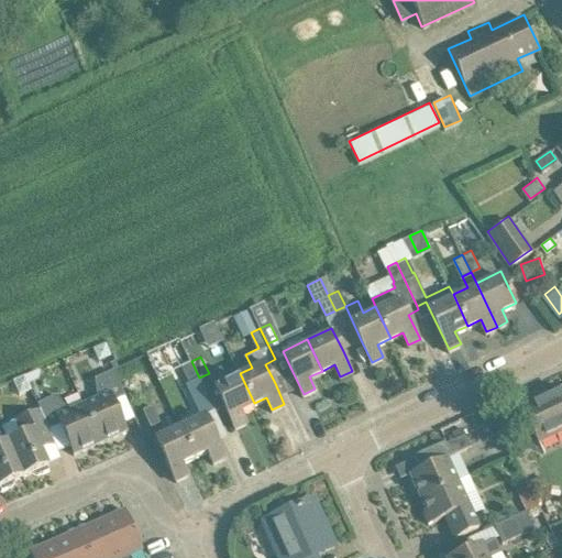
[(199,378),(191,361),(183,365),(190,382),(199,378)]
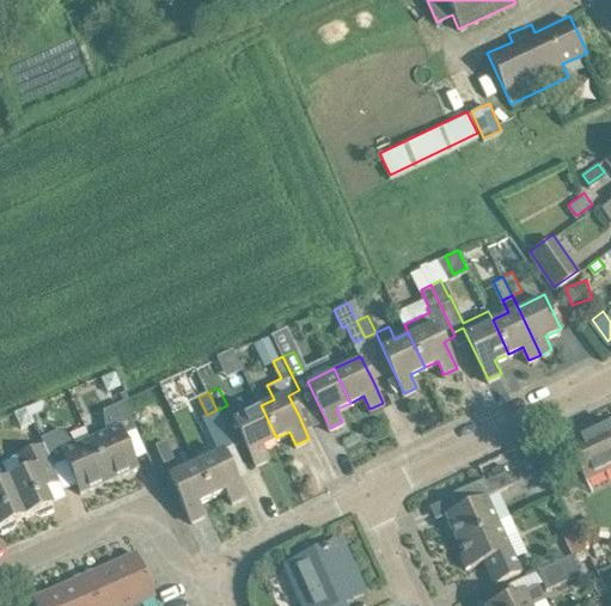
[(138,466),(123,433),(136,427),(124,398),(103,408),(107,429),(91,436),(109,478),(138,466)]
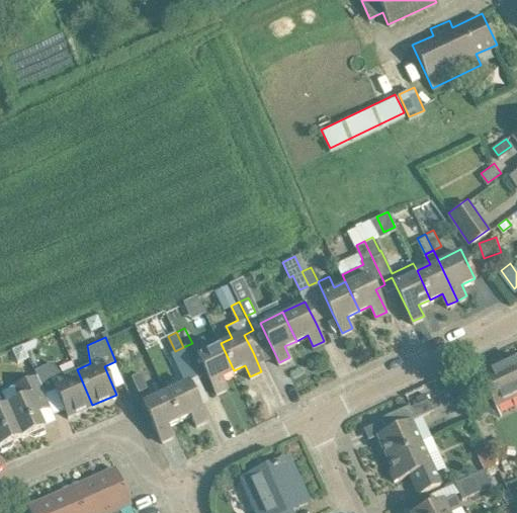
[(234,370),(221,343),(207,349),(202,338),(184,346),(198,375),(206,371),(217,393),(227,388),(222,376),(234,370)]
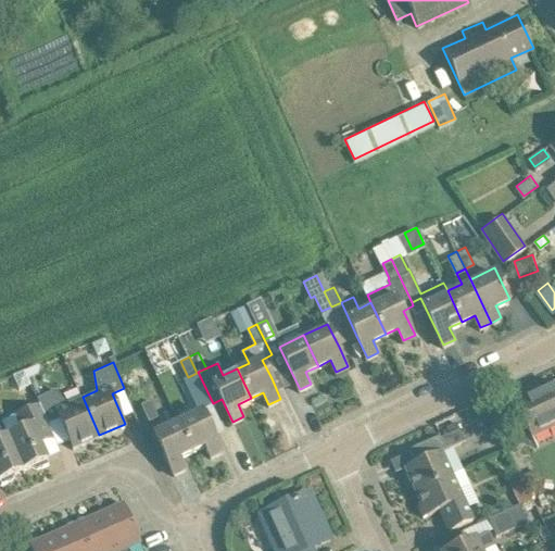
[(554,380),(516,399),(532,433),(554,422),(554,380)]
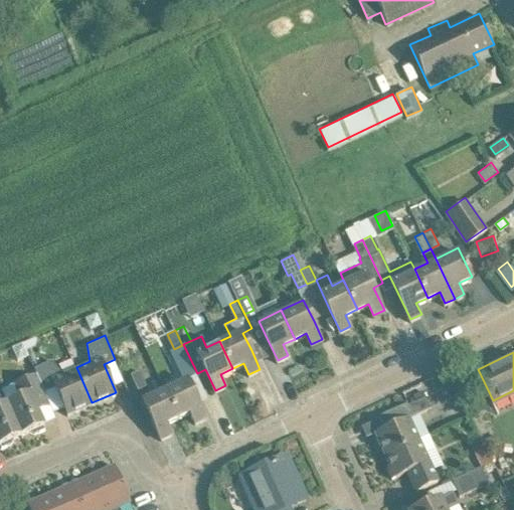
[(92,402),(76,367),(63,373),(52,358),(34,366),(36,371),(44,389),(55,385),(67,412),(92,402)]
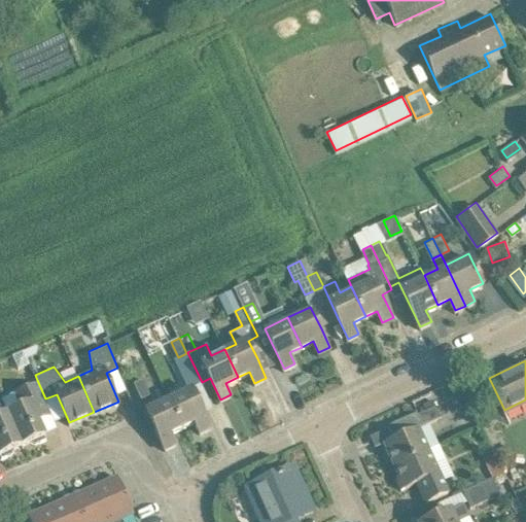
[(184,379),(189,388),(191,386),(201,382),(197,373),(184,379)]
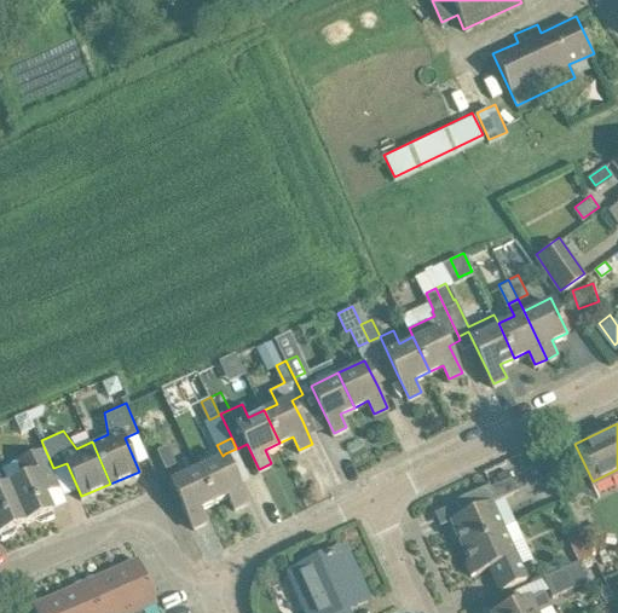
[(175,463),(167,444),(157,449),(165,468),(175,463)]
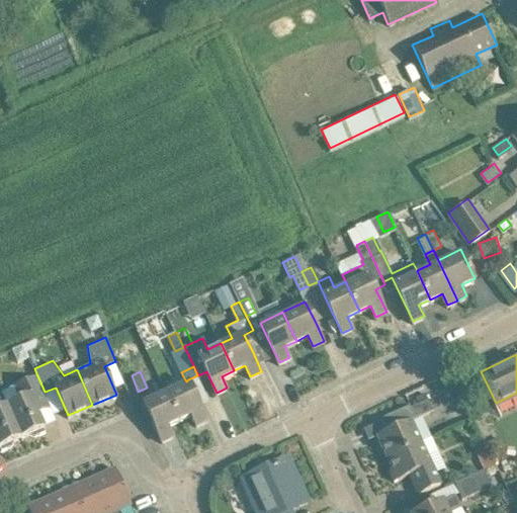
[(38,412),(50,407),(51,406),(45,392),(36,373),(13,383),(17,393),(14,400),(7,403),(22,435),(29,432),(34,434),(46,430),(44,426),(45,425),(38,412)]
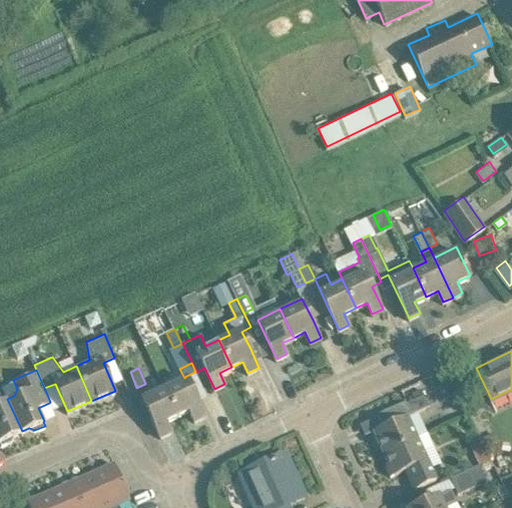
[(205,415),(186,376),(184,378),(164,387),(177,415),(189,409),(194,420),(205,415)]
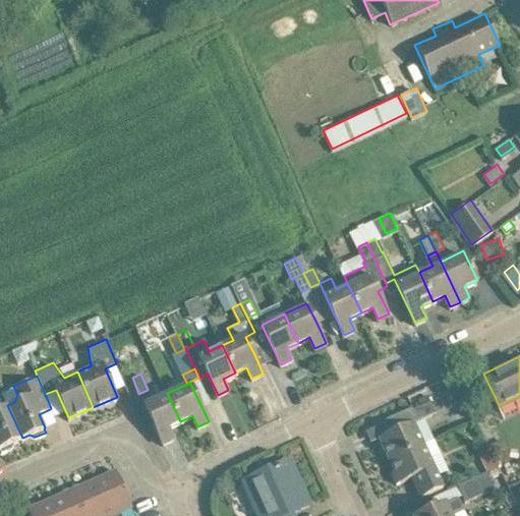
[(22,438),(7,405),(0,388),(0,447),(1,451),(12,447),(14,441),(22,438)]
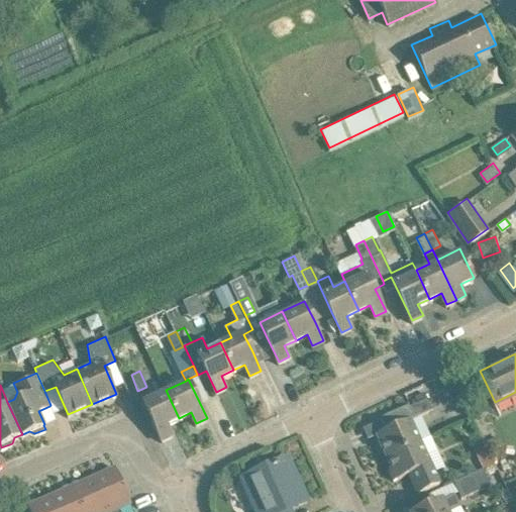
[(179,418),(166,390),(143,400),(162,439),(173,434),(168,423),(179,418)]
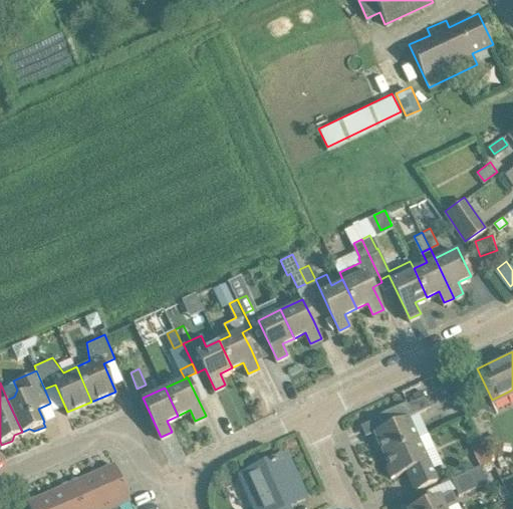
[(422,388),(413,392),(416,399),(425,395),(422,388)]
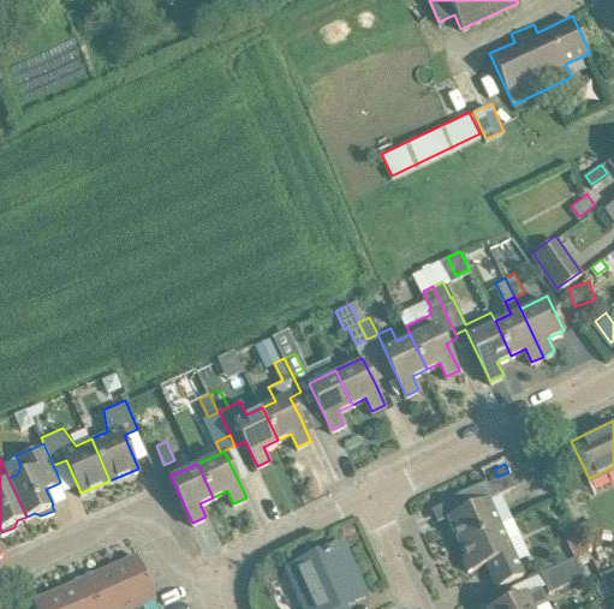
[(269,473),(285,508),(303,500),(287,466),(269,473)]
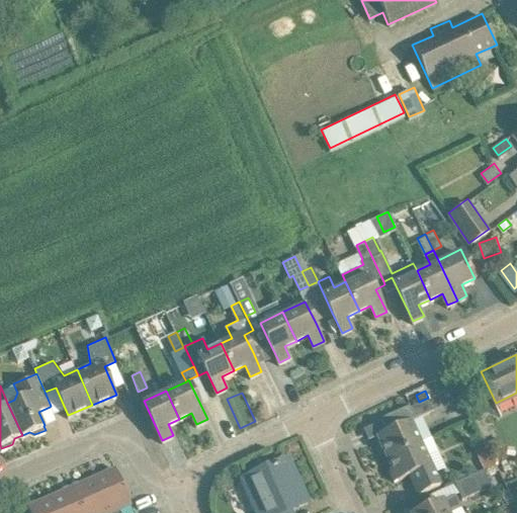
[(433,409),(428,398),(419,402),(411,406),(415,417),(433,409)]
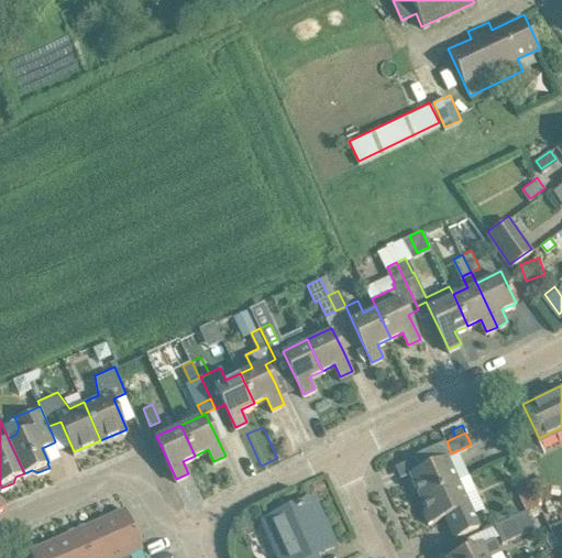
[(459,478),(448,455),(451,453),(447,441),(445,439),(415,452),(421,467),(410,472),(421,495),(459,478)]
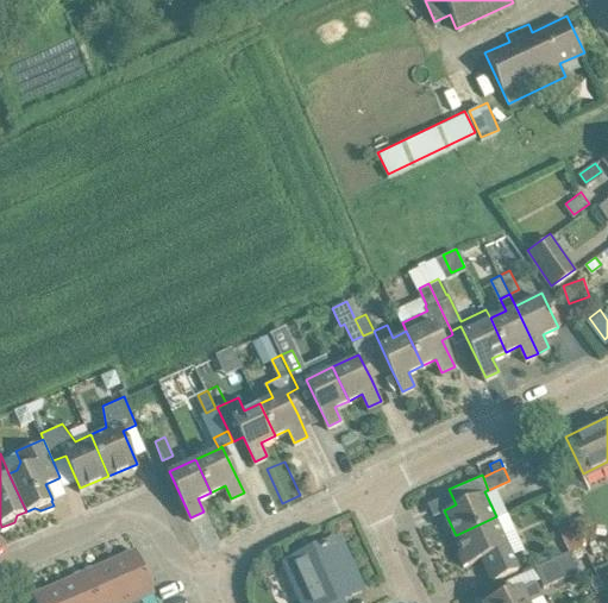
[(587,510),(571,519),(576,529),(593,522),(587,510)]
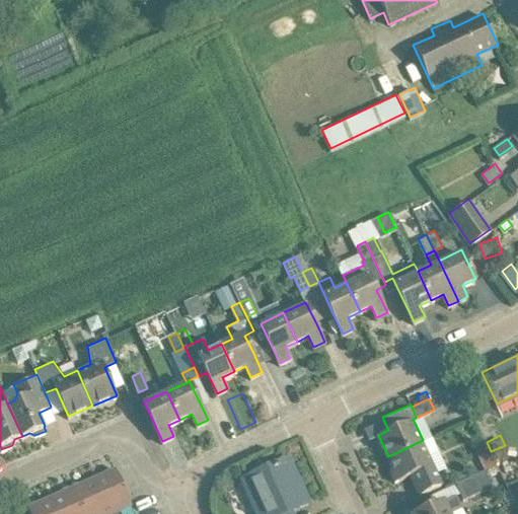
[(440,484),(432,463),(432,462),(423,440),(388,456),(393,468),(390,469),(395,480),(411,472),(420,493),(440,484)]
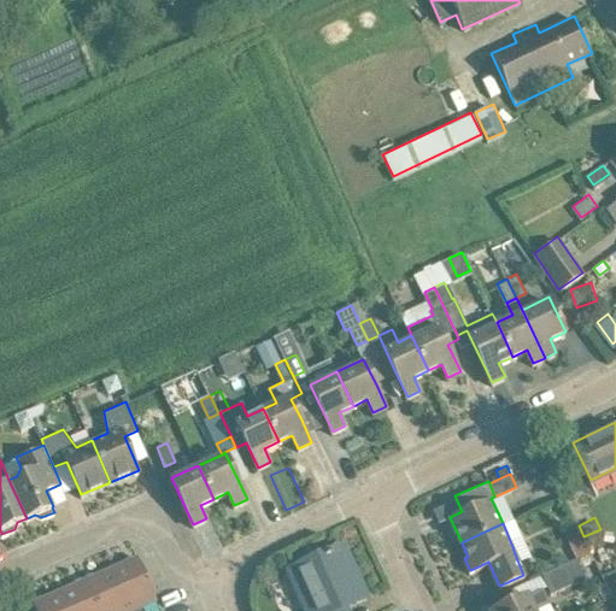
[(584,536),(570,542),(576,554),(590,548),(584,536)]
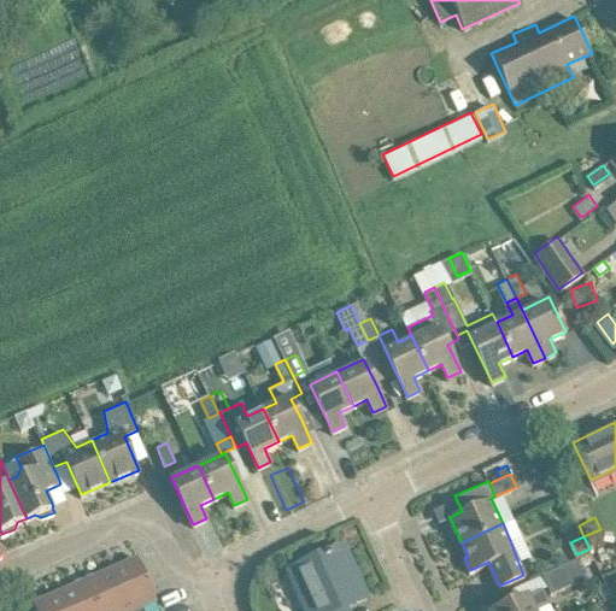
[(368,594),(344,542),(295,565),(310,599),(304,603),(308,610),(348,610),(346,604),(368,594)]
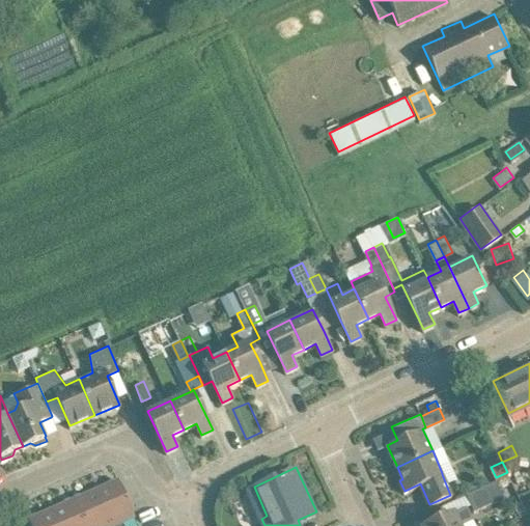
[(135,515),(118,477),(95,487),(112,525),(123,525),(121,521),(135,515)]
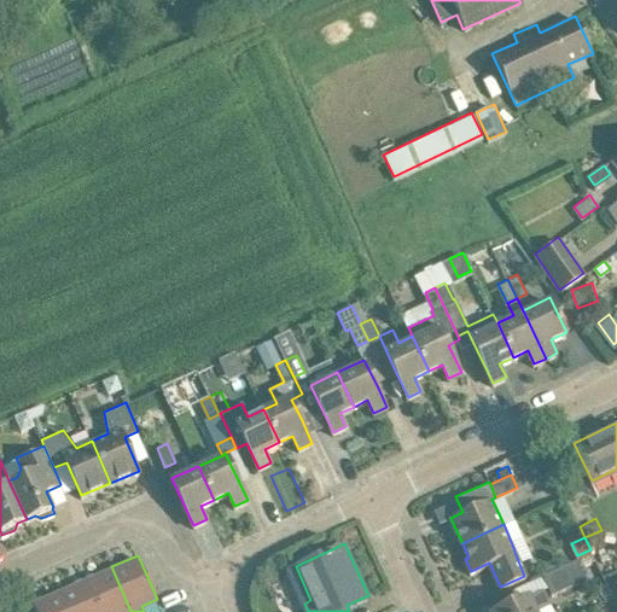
[(587,576),(577,555),(542,573),(552,593),(587,576)]
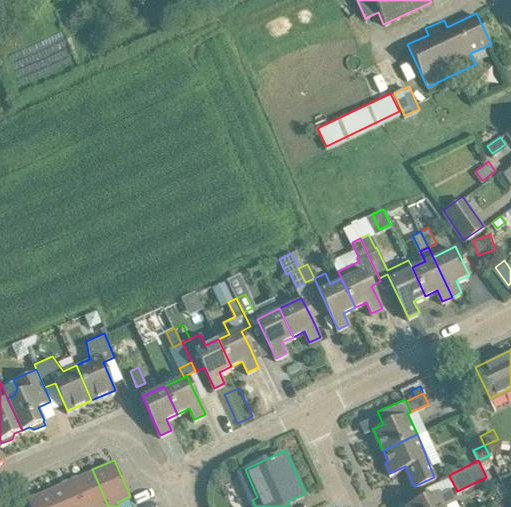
[(108,506),(92,469),(70,479),(82,506),(108,506)]
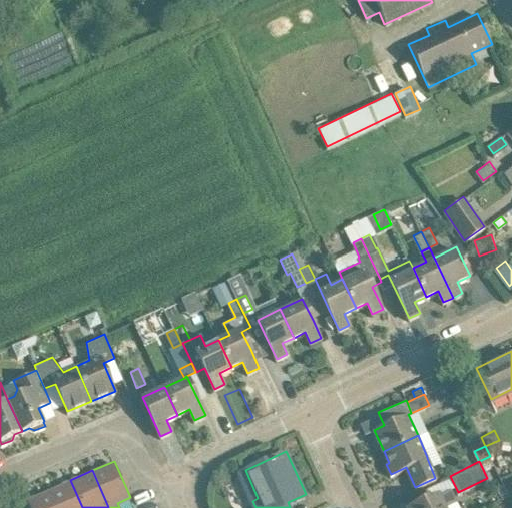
[(82,507),(70,480),(49,489),(57,507),(82,507)]
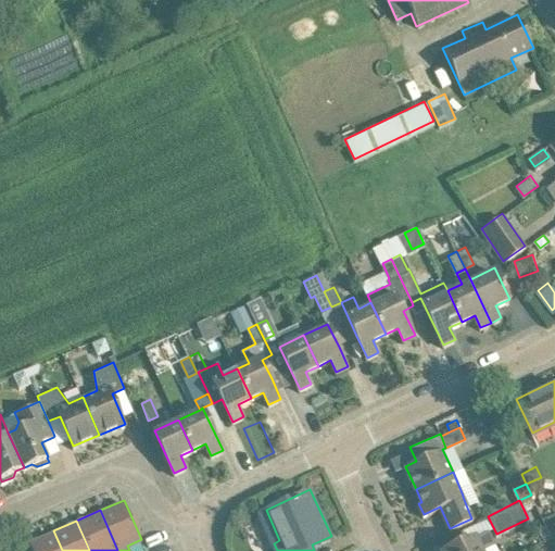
[(482,550),(482,549),(495,542),(490,529),(441,550),(482,550)]
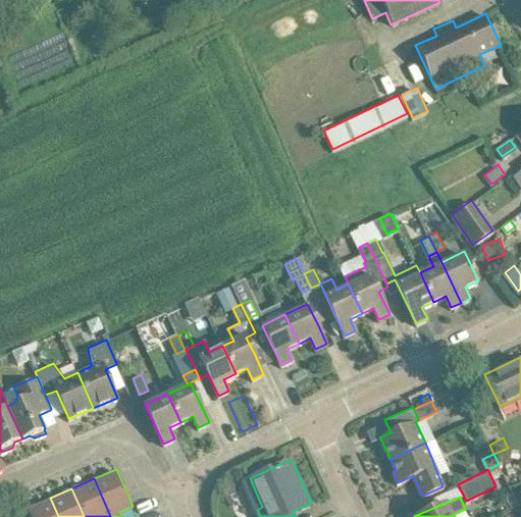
[(58,516),(50,498),(28,508),(31,516),(58,516)]
